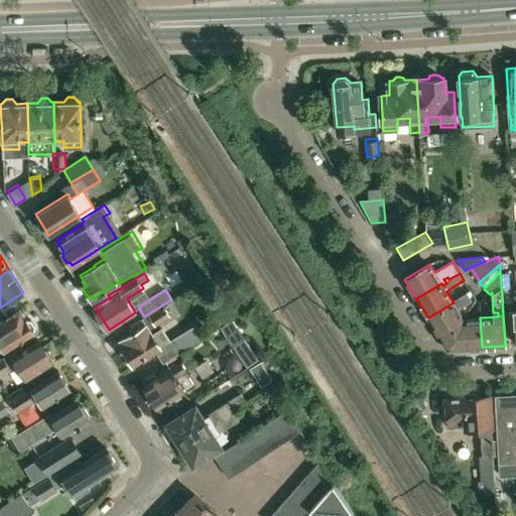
[(464,321),(464,318),(457,308),(471,300),(467,292),(453,301),(454,302),(428,317),(439,337),(464,321)]
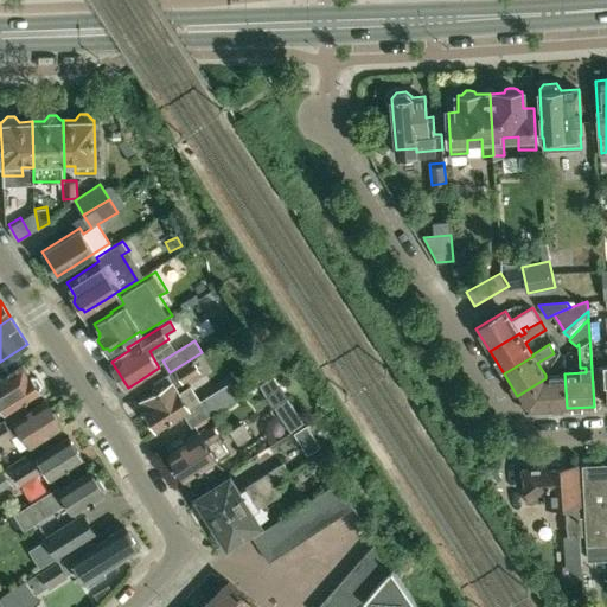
[(193,359),(176,370),(184,383),(202,372),(193,359)]
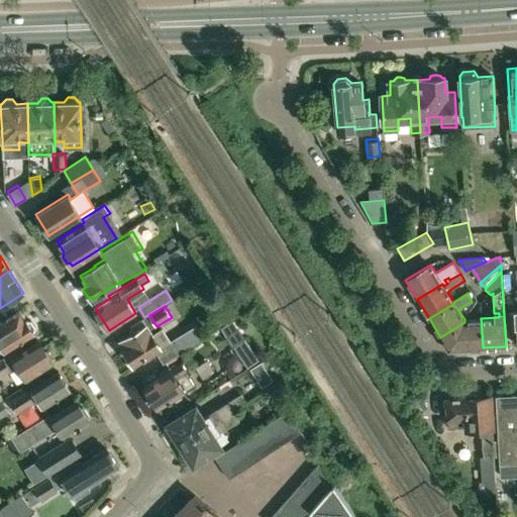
[(225,309),(210,319),(216,329),(231,320),(225,309)]
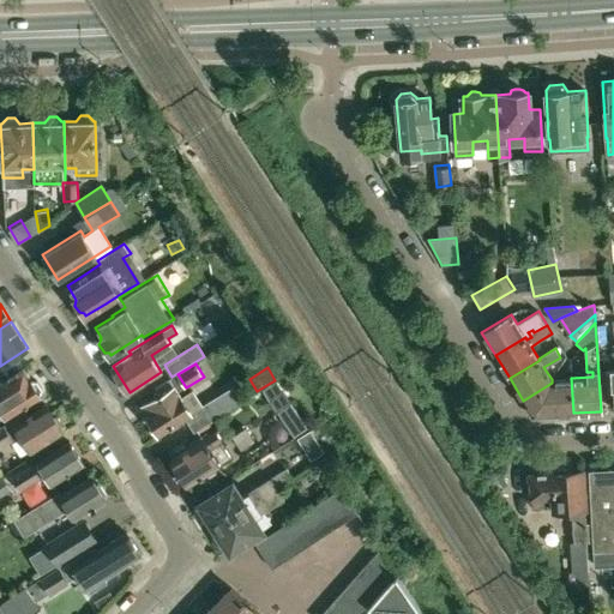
[(37,379),(31,380),(24,368),(1,383),(0,380),(0,405),(7,415),(40,395),(38,392),(42,387),(37,379)]
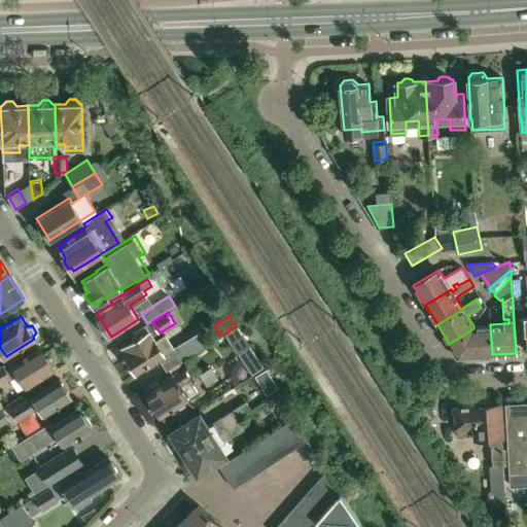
[(179,345),(174,349),(166,336),(156,341),(146,324),(134,332),(136,336),(132,338),(134,341),(125,347),(129,354),(127,356),(129,359),(128,362),(131,367),(135,369),(137,372),(157,358),(166,371),(186,357),(179,345)]
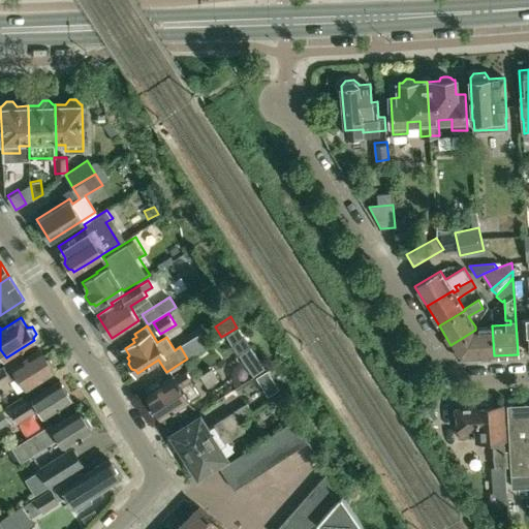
[(459,358),(494,355),(492,325),(475,327),(475,330),(450,345),(459,358)]
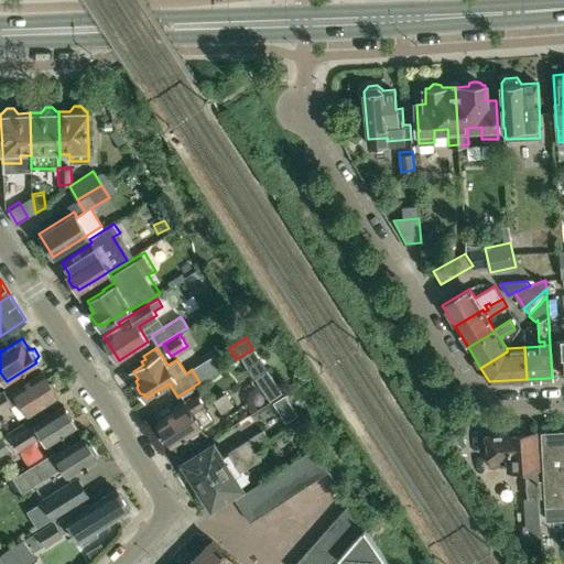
[(240,357),(246,366),(257,359),(251,350),(240,357)]
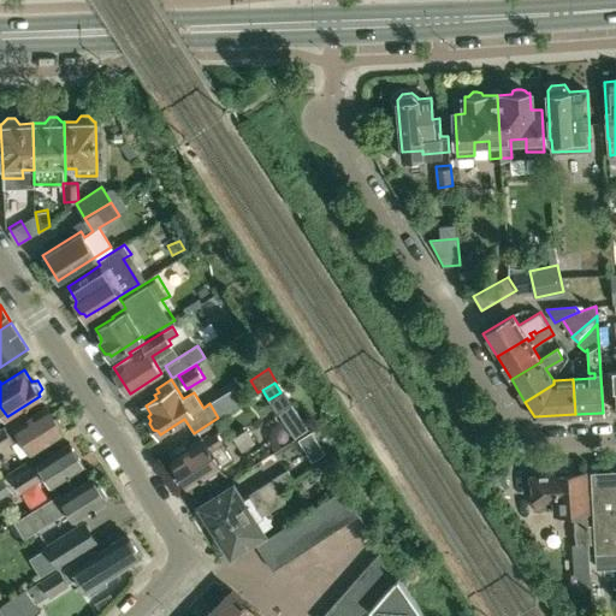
[(58,419),(54,418),(46,404),(29,416),(25,412),(0,427),(0,439),(4,445),(21,434),(31,452),(63,432),(61,428),(61,424),(58,419)]
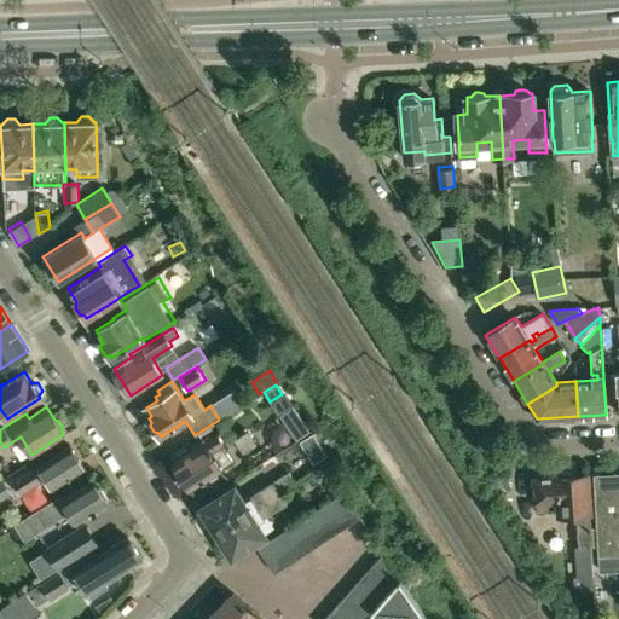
[(295,440),(307,432),(290,406),(278,415),(295,440)]
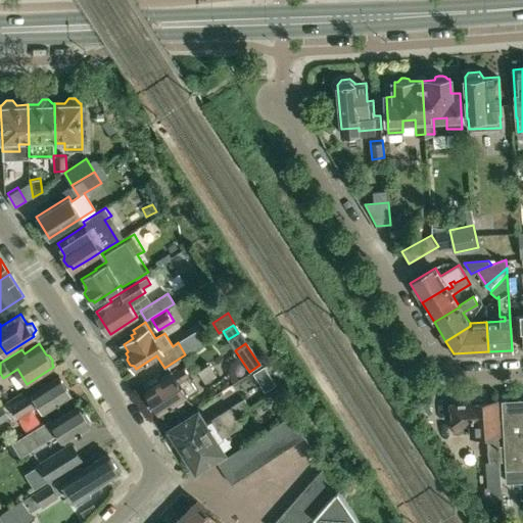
[(198,389),(189,375),(183,366),(173,372),(172,370),(159,378),(161,381),(146,390),(160,414),(198,389)]
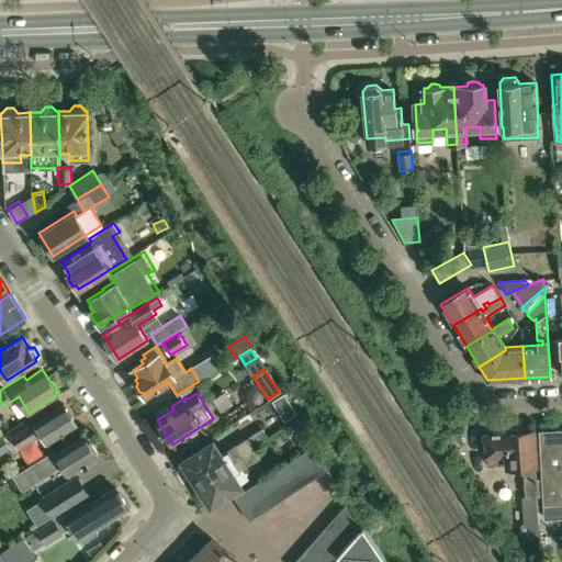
[(296,414),(283,393),(271,401),(278,411),(284,422),(296,414)]
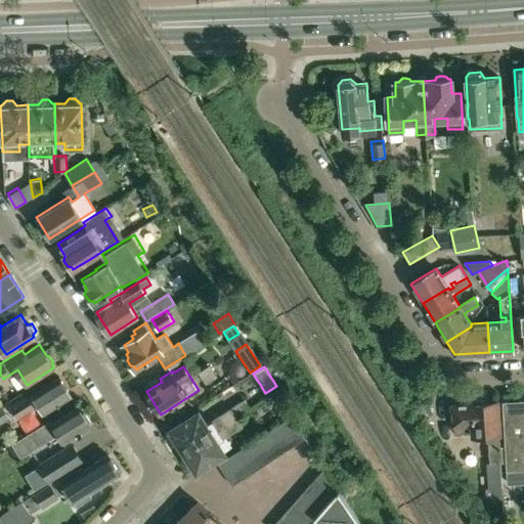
[(45,412),(54,406),(72,396),(59,376),(10,406),(17,418),(39,404),(45,412)]
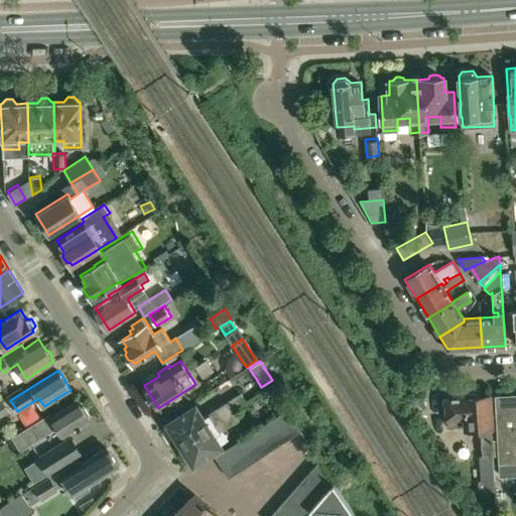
[(180,443),(232,411),(247,401),(241,392),(203,416),(196,405),(167,422),(168,424),(166,425),(172,435),(174,433),(180,443)]
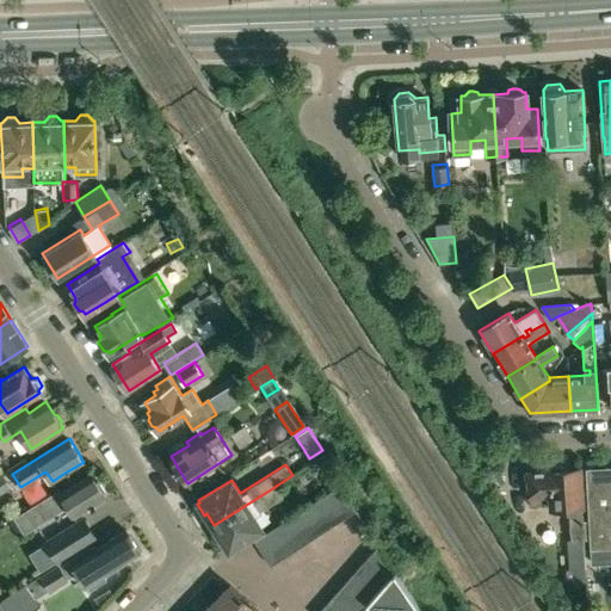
[(568,506),(569,511),(571,532),(571,539),(584,538),(584,531),(580,468),(566,469),(563,466),(555,467),(553,469),(549,470),(528,471),(529,506),(550,505),(551,507),(568,506)]
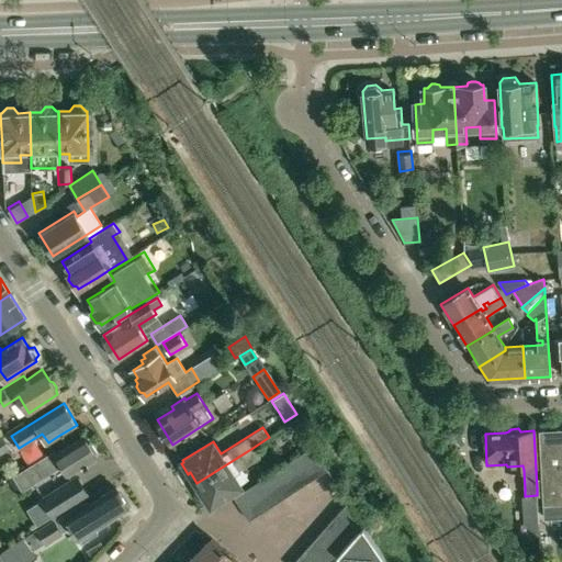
[(561,429),(540,431),(544,517),(561,516),(561,429)]
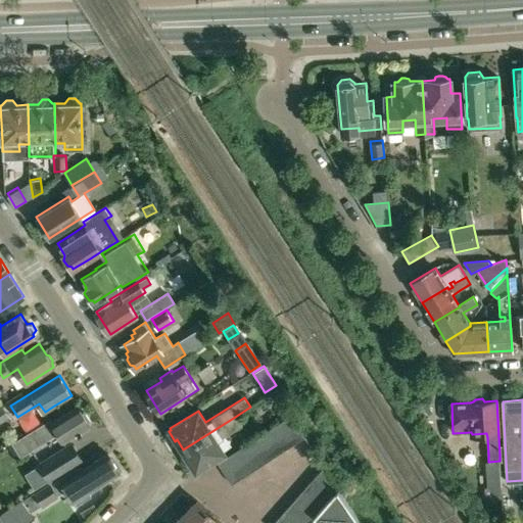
[(0,422),(9,417),(2,405),(0,405),(0,422)]
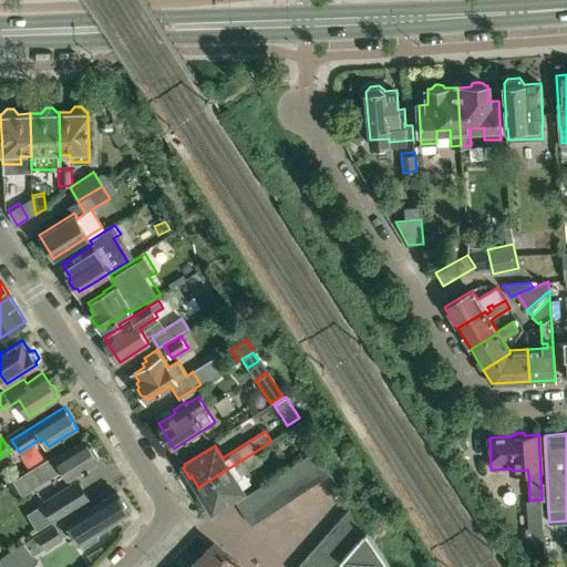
[(90,468),(89,466),(98,461),(95,457),(98,453),(93,446),(89,446),(84,440),(57,457),(55,454),(14,481),(23,494),(62,470),(69,480),(85,468),(86,471),(90,468)]
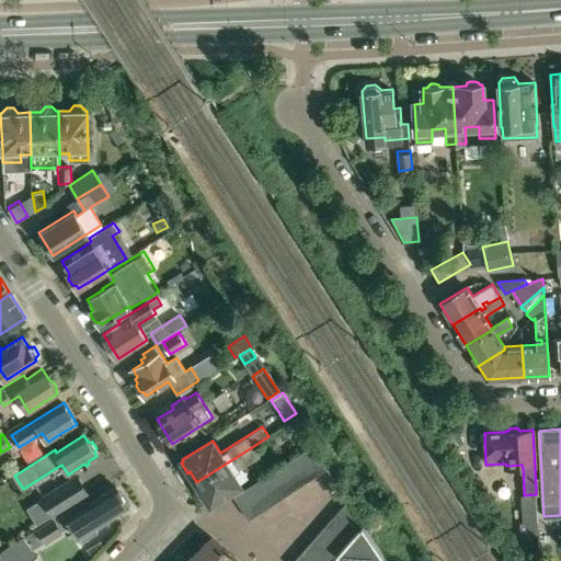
[(301,453),(316,476),(328,468),(312,445),(301,453)]
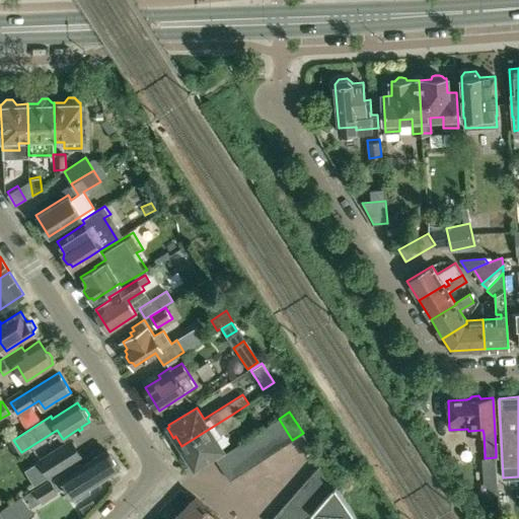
[(219,435),(220,436),(239,424),(233,414),(181,446),(188,454),(184,456),(191,465),(194,464),(195,466),(222,448),(215,437),(219,435)]
